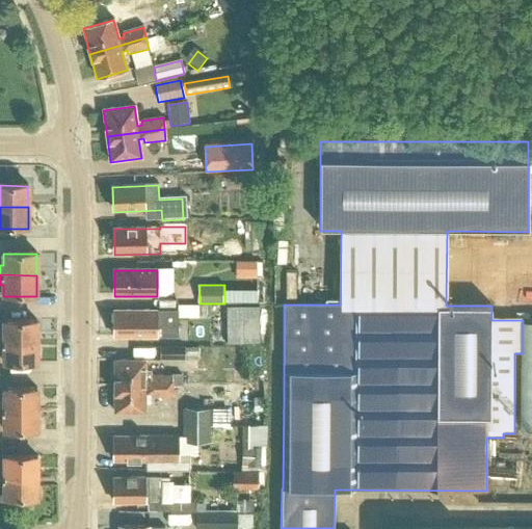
[(178,312),(157,312),(157,311),(114,312),(114,338),(157,338),(157,337),(178,337),(178,312)]
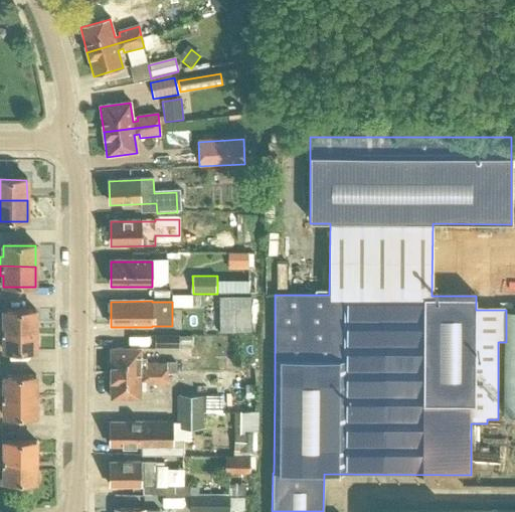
[(0,331),(35,332),(35,311),(4,311),(4,322),(0,322),(0,331)]
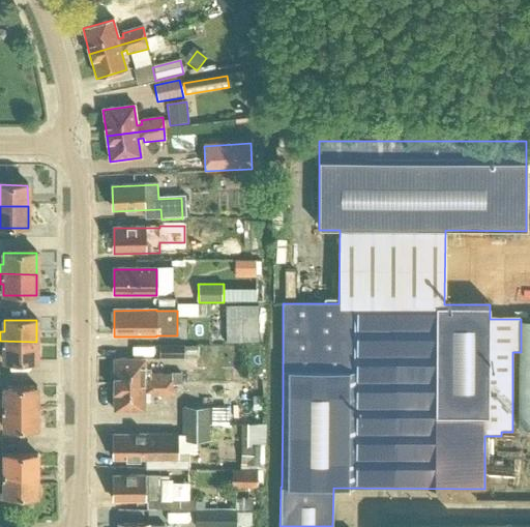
[(228,320),(229,341),(258,341),(258,320),(228,320)]
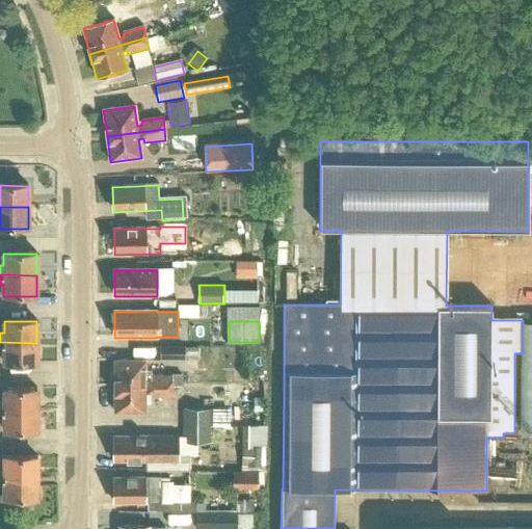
[(36,343),(0,342),(0,352),(4,352),(4,365),(36,365),(36,343)]
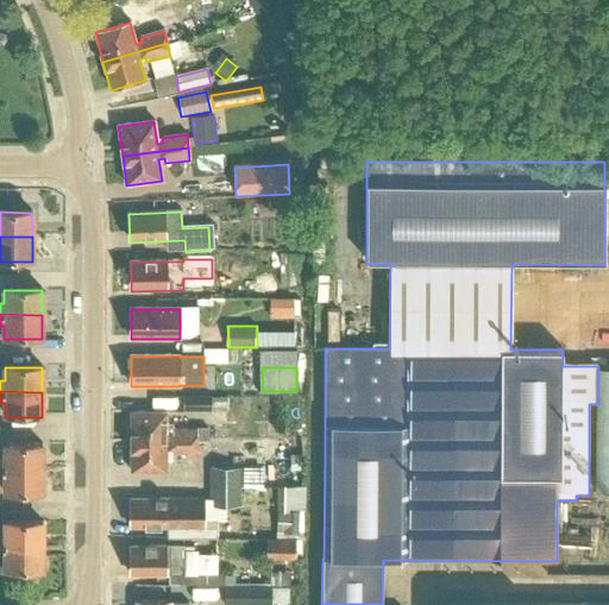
[(212,398),(182,398),(182,414),(212,414),(212,398)]
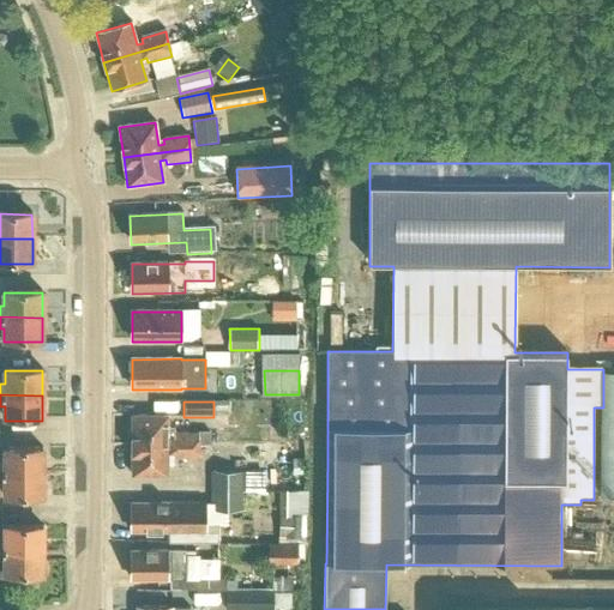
[(175,428),(168,428),(168,417),(132,416),(132,447),(199,447),(199,434),(175,434),(175,428)]
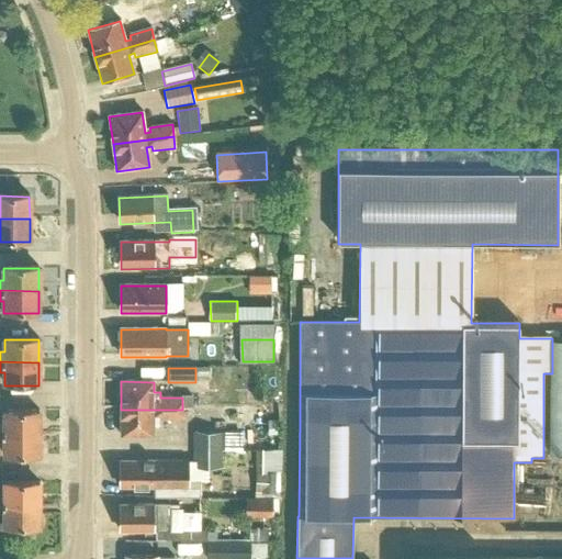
[(182,410),(121,410),(121,437),(154,437),(154,416),(159,416),(159,421),(182,421),(182,410)]
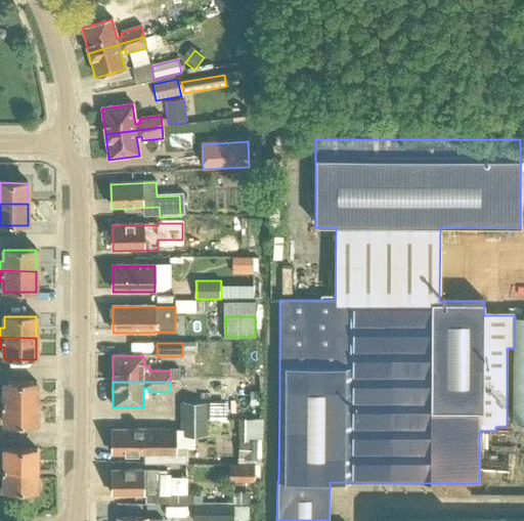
[(36,384),(4,384),(4,395),(0,394),(0,404),(36,404),(36,384)]
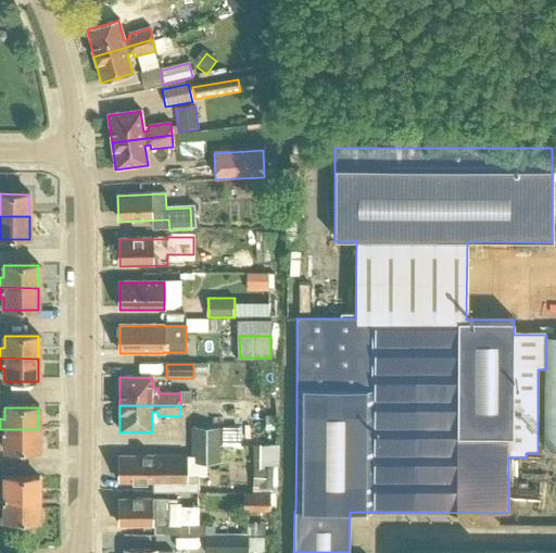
[(191,429),(191,447),(220,447),(220,445),(236,445),(236,428),(191,429)]
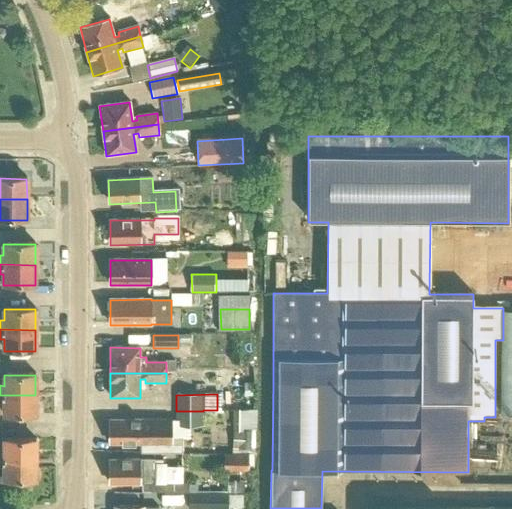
[(35,395),(0,395),(0,404),(4,405),(4,416),(35,416),(35,395)]
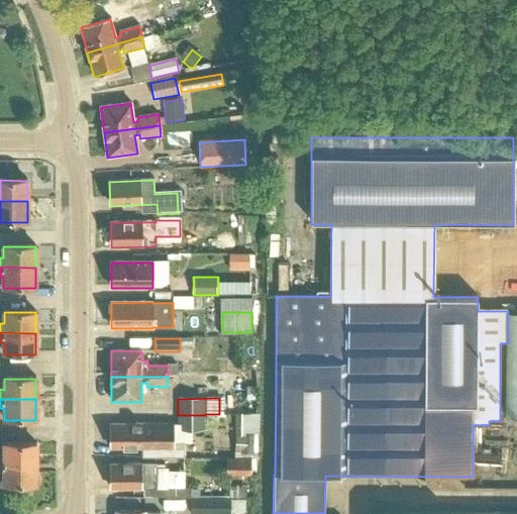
[(205,431),(205,415),(178,415),(178,432),(205,431)]
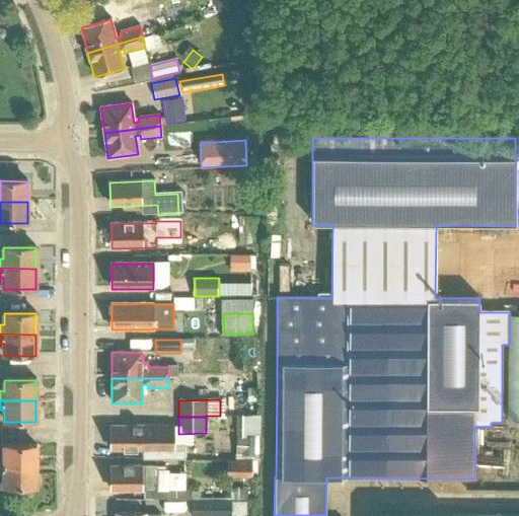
[(236,417),(236,438),(254,439),(261,439),(261,417),(236,417)]
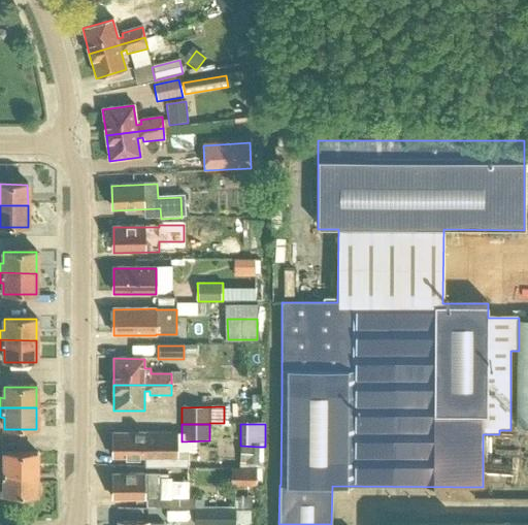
[(172,434),(159,434),(113,434),(113,459),(146,459),(146,467),(189,468),(189,453),(172,453),(172,450),(172,434)]
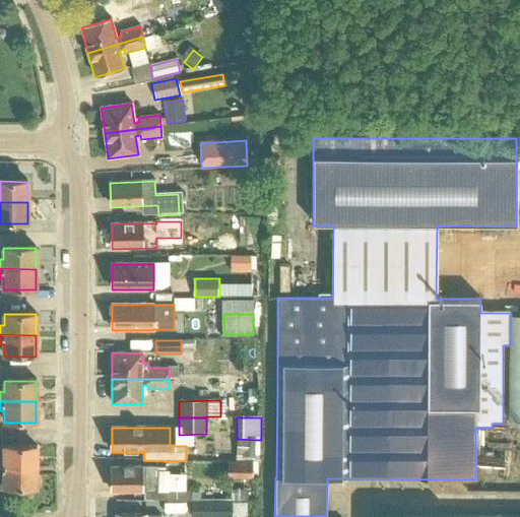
[(237,439),(237,456),(255,457),(255,440),(237,439)]
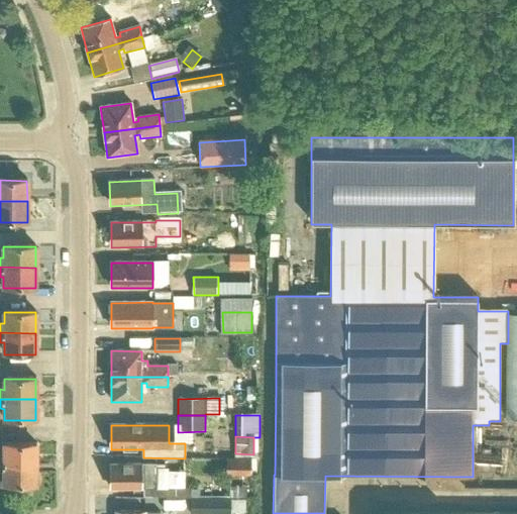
[(0,454),(0,465),(36,465),(35,444),(4,444),(4,455),(0,454)]
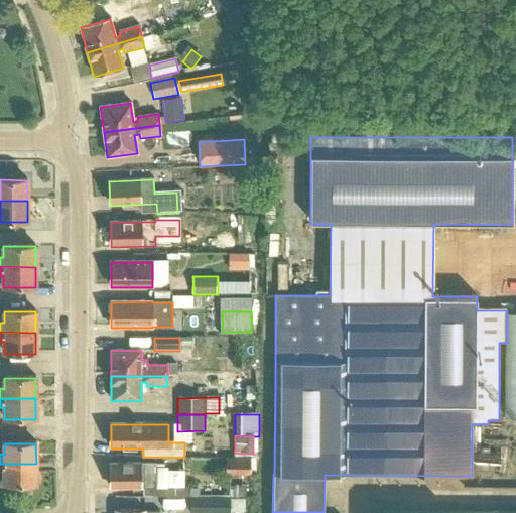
[(226,457),(226,476),(251,476),(251,457),(226,457)]
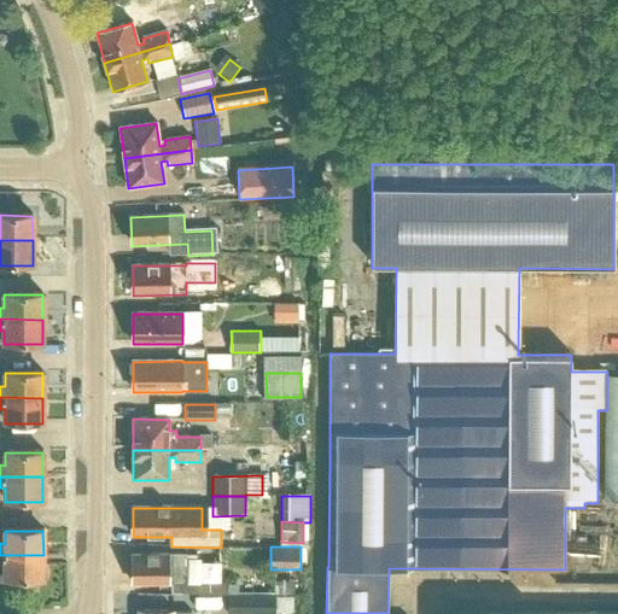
[(0,580),(44,580),(44,555),(0,555),(0,580)]
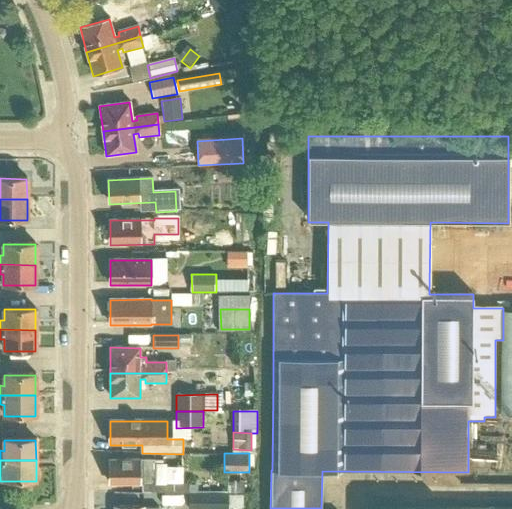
[(154,464),(154,461),(110,461),(110,485),(142,485),(142,493),(154,493),(154,483),(166,483),(166,464),(154,464)]
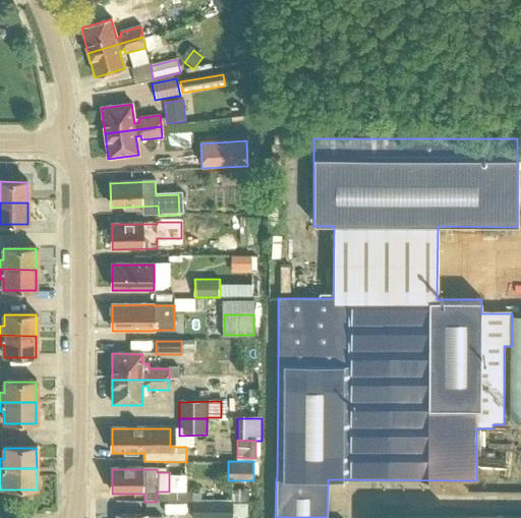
[(231,517),(231,502),(192,502),(191,517),(231,517)]
